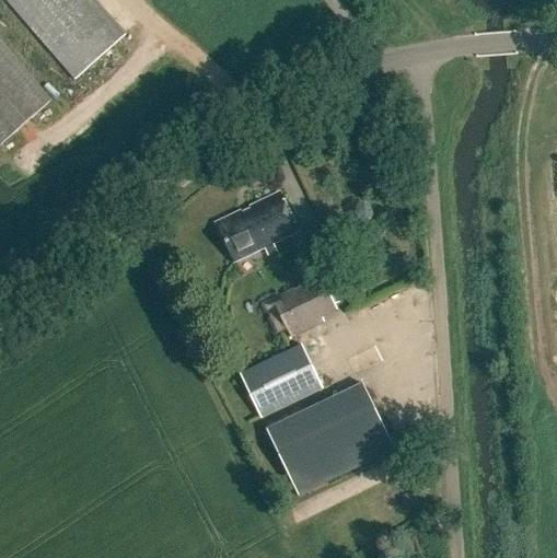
[(0,0),(70,79),(120,35),(90,0),(0,0)]
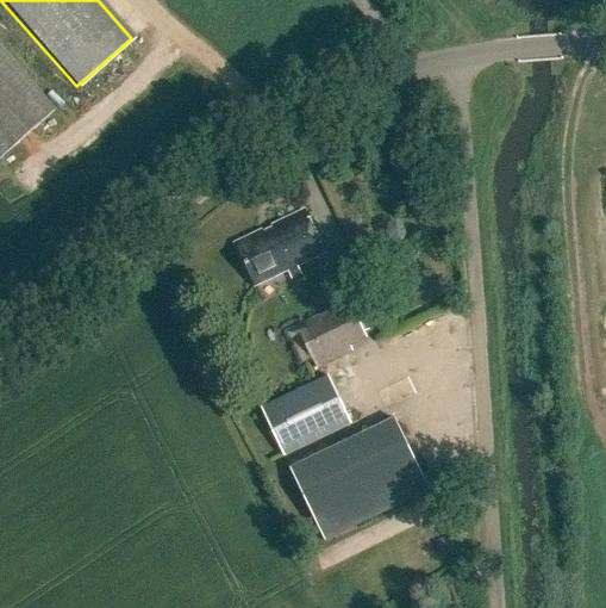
[(0,153),(50,110),(0,51),(0,153)]
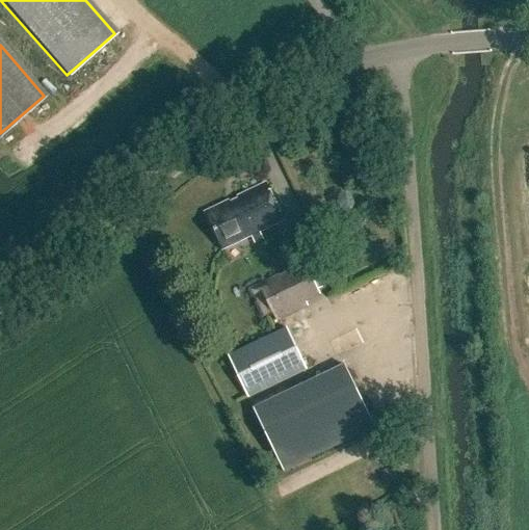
[(223,248),(281,220),(262,183),(205,211),(223,248)]
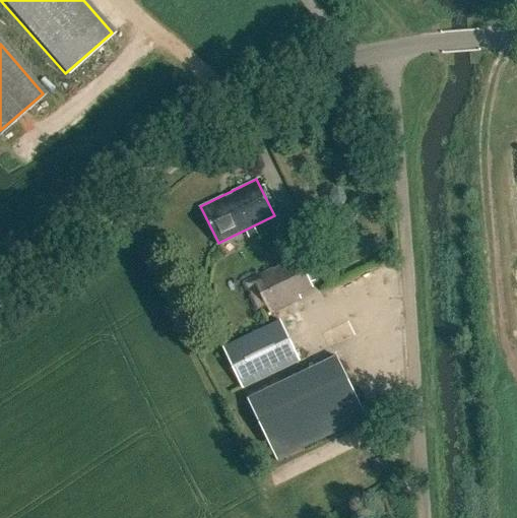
[(236,284),(251,311),(263,305),(269,316),(299,301),(297,296),(311,288),(294,254),(236,284)]
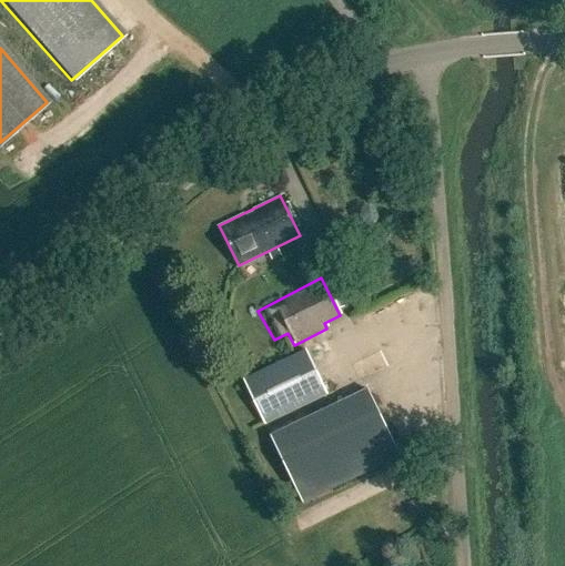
[(265,424),(328,394),(306,352),(244,382),(265,424)]
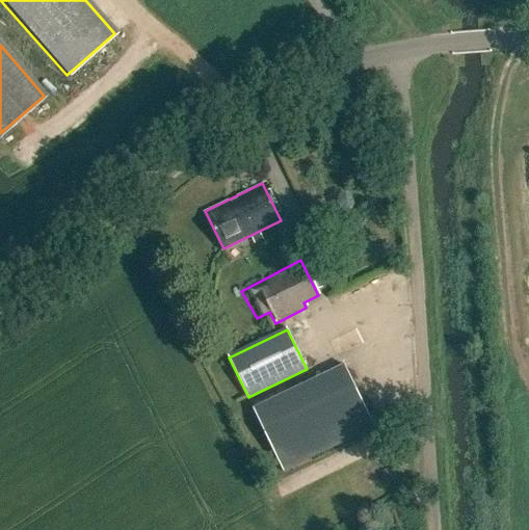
[(287,472),(377,429),(347,366),(257,408),(287,472)]
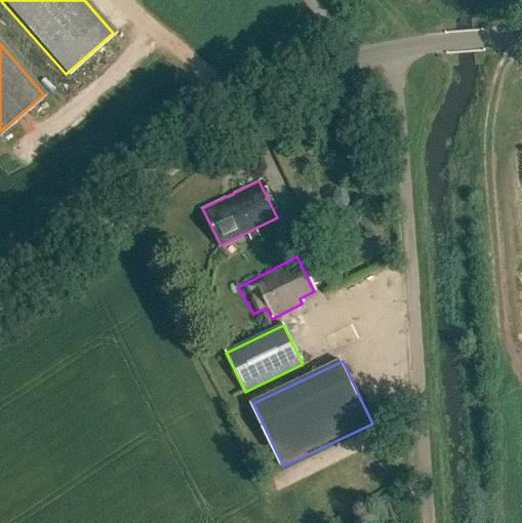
All buildings are outlined.
